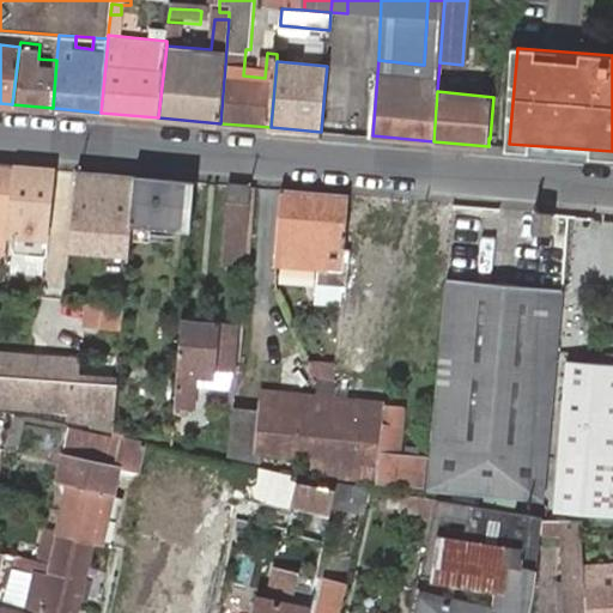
[(0,164),(0,236),(0,240),(0,254),(10,255),(17,165),(0,164)]
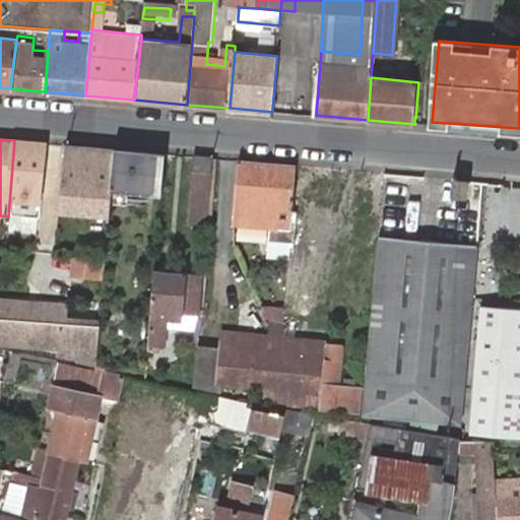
[(48,143),(14,140),(8,216),(7,224),(41,228),(48,143)]
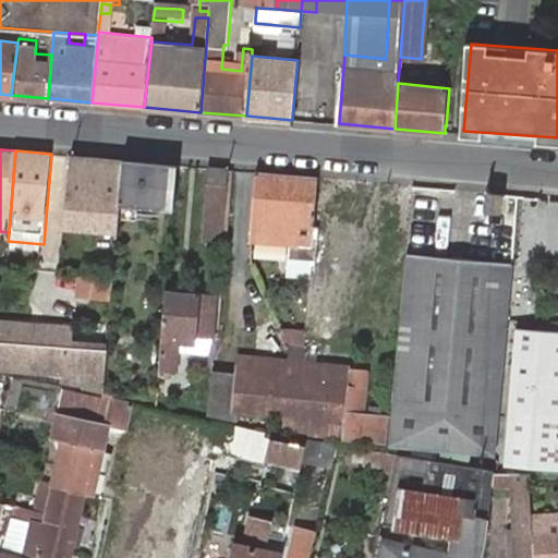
[(124,160),(72,156),(65,226),(118,231),(119,217),(124,160)]
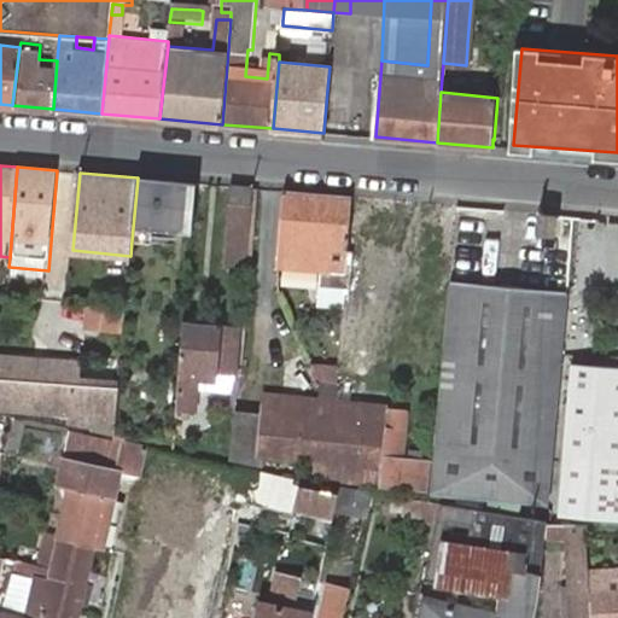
[(138,178),(132,240),(145,243),(146,229),(192,233),(197,184),(138,178)]
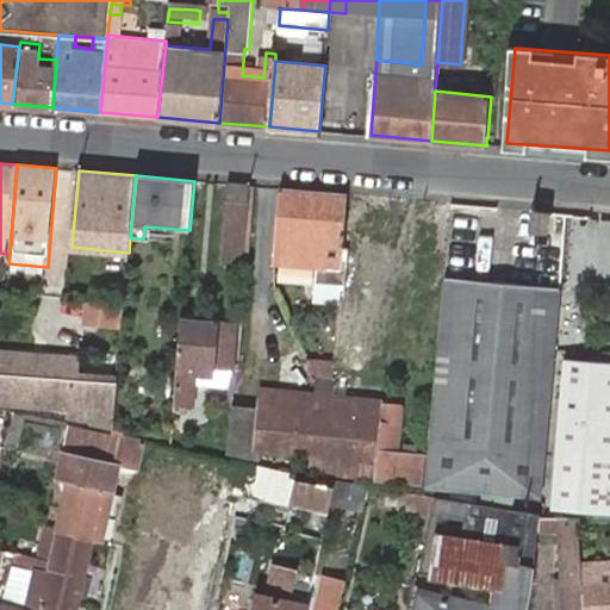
[(242,257),(249,185),(231,184),(224,256),(242,257)]
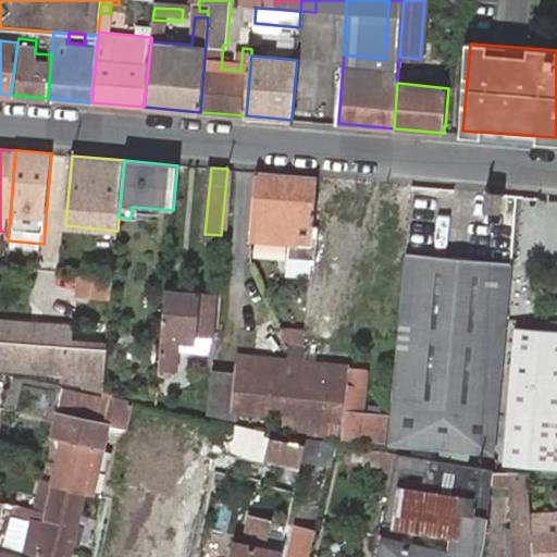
[(317,176),(256,171),(249,242),(310,247),(317,176)]
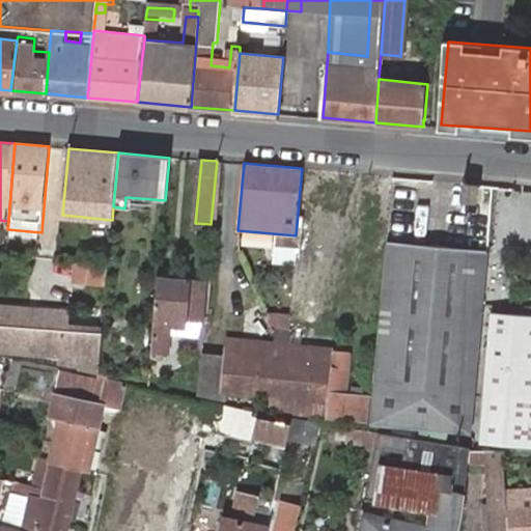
[(480,185),(465,184),(464,199),(478,200),(480,185)]
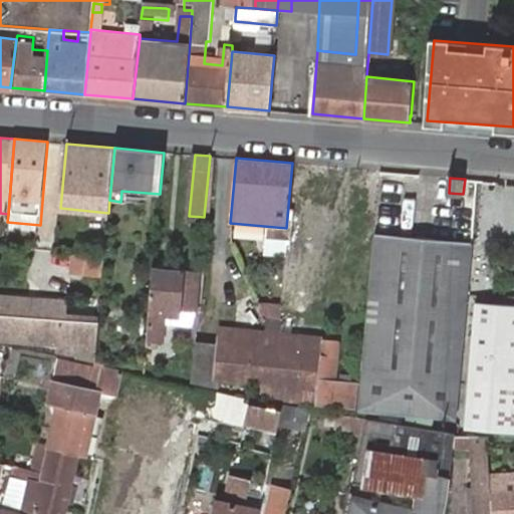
[(471,244),(374,236),(359,406),(455,414),(471,244)]
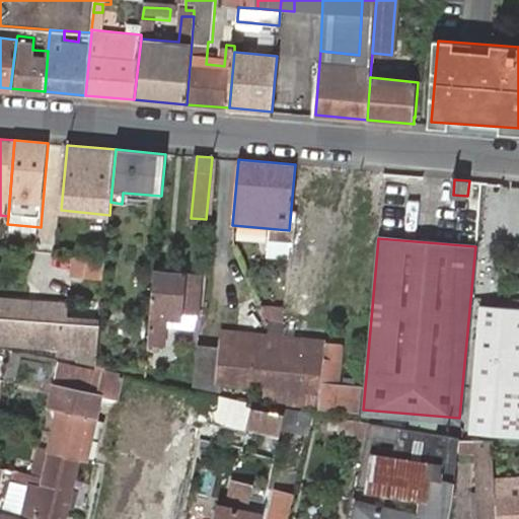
[(105,264),(71,261),(69,280),(103,284),(105,264)]
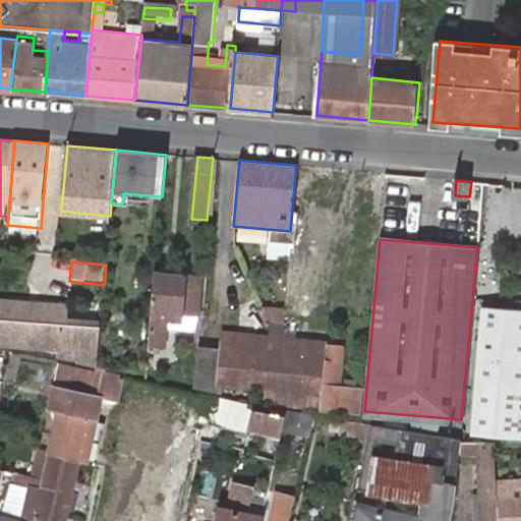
[(155,273),(147,358),(162,359),(163,343),(190,346),(198,314),(203,277),(155,273)]
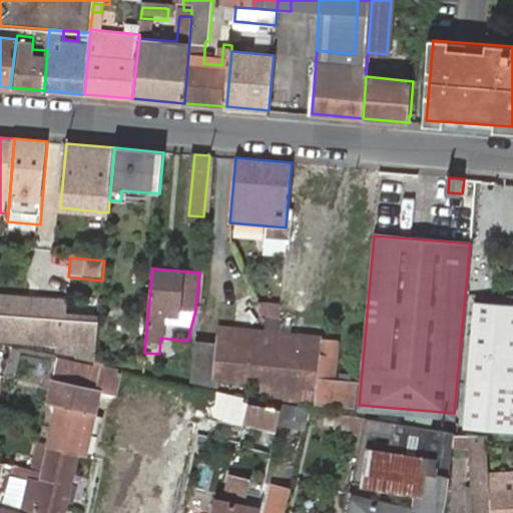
[(261,326),(280,327),(282,303),(263,301),(261,326)]
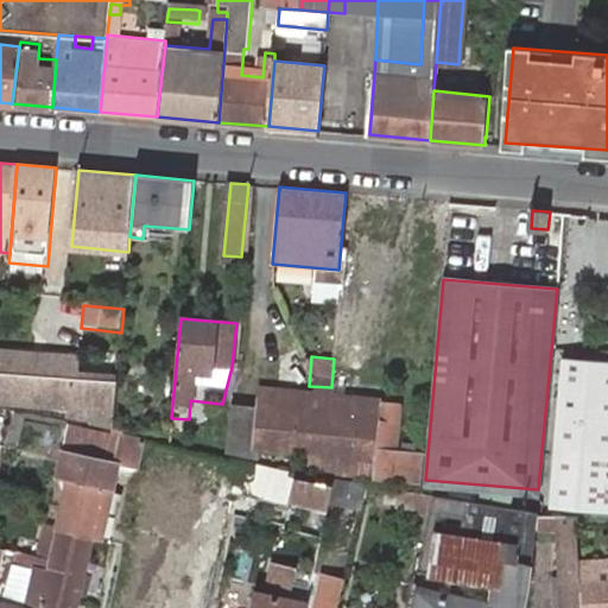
[(0,409),(114,420),(116,388),(76,385),(77,363),(8,358),(8,362),(0,362),(0,409)]
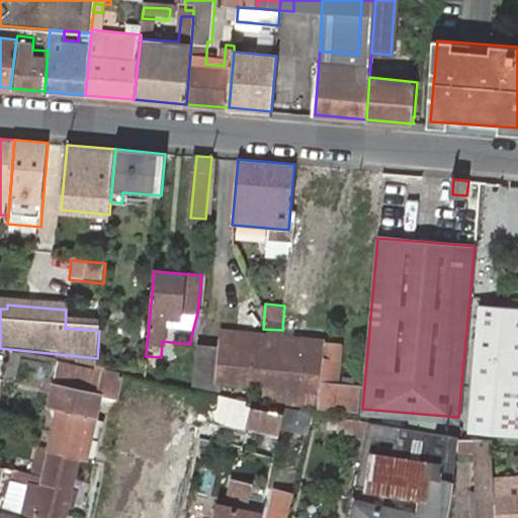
[(517,435),(517,309),(479,306),(465,431),(517,435)]
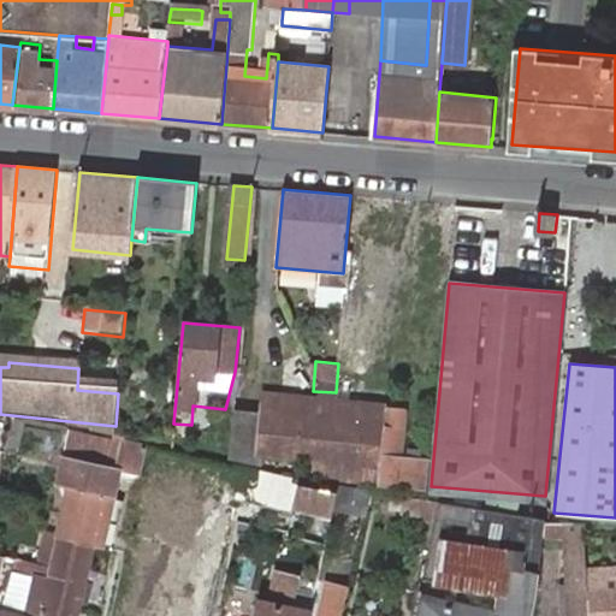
[(265,420),(235,416),(229,463),(247,466),(261,467),(262,457),(379,471),(377,487),(424,492),(427,460),(403,456),(408,414),(356,408),(321,404),(267,397),(265,420)]
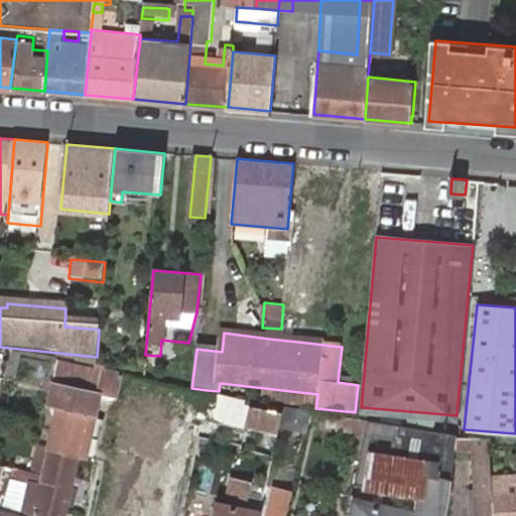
[(12,358),(7,382),(34,389),(40,364),(12,358)]
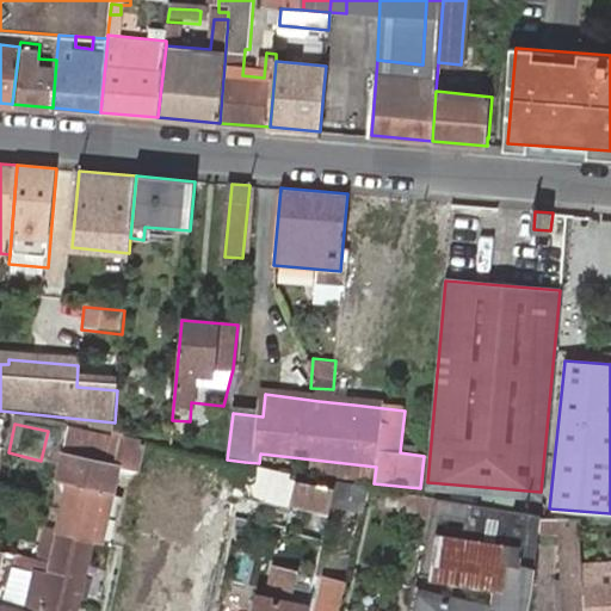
[(73,481),(61,534),(60,537),(91,543),(100,545),(117,469),(124,442),(72,430),(61,479),(73,481)]
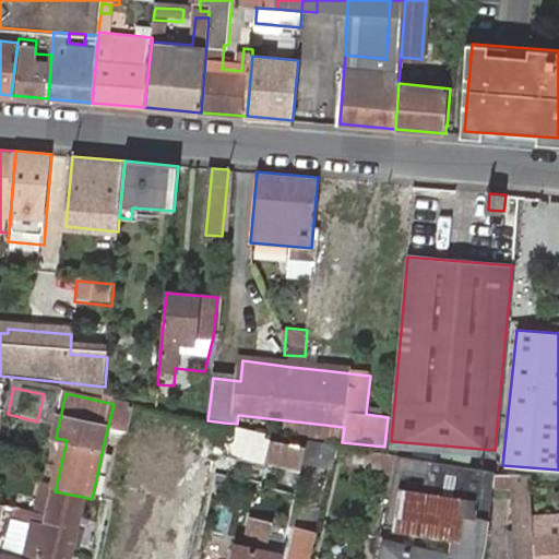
[(135,409),(114,404),(107,429),(130,435),(135,409)]
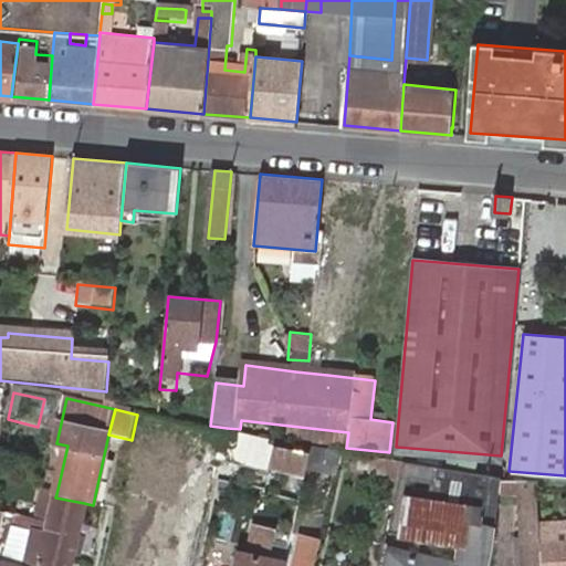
[(134,565),(173,565),(184,512),(202,515),(216,448),(142,433),(116,563),(134,565)]
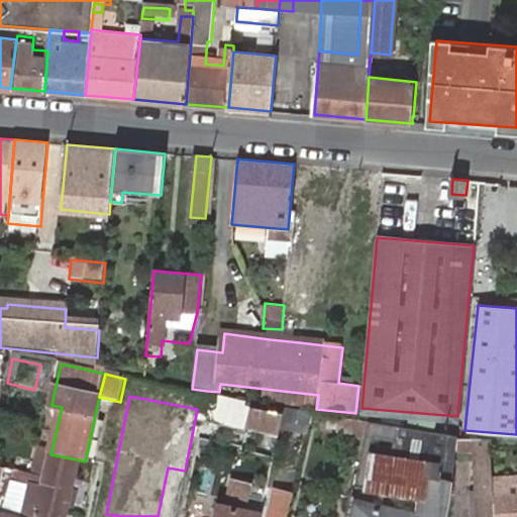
[(283,428),(286,411),(235,399),(230,420),(248,425),(247,428),(281,435),(283,428)]
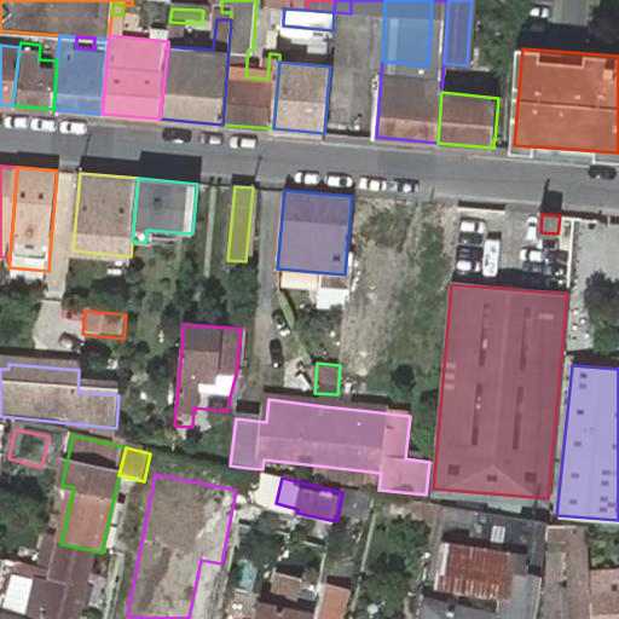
[(261,485),(260,495),(272,497),(273,487),(261,485)]
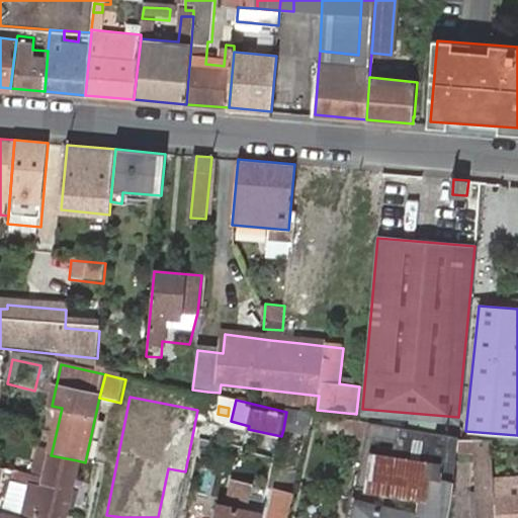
[(312,417),(286,412),(283,429),(308,434),(312,417)]
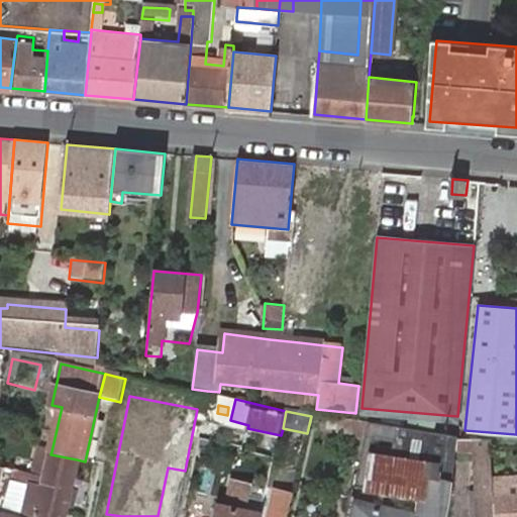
[(337,430),(364,435),(366,422),(339,417),(337,430)]
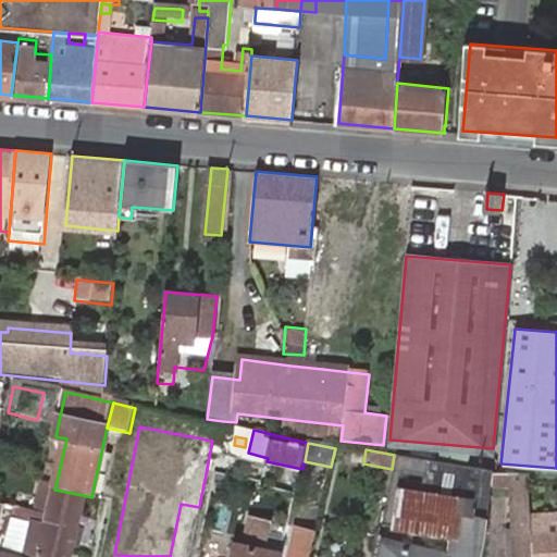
[(489,470),(398,455),(393,479),(428,480),(428,491),(397,490),(396,527),(456,539),(450,556),(409,556),(411,548),(380,541),(375,556),(483,556),(491,521),(490,485),(489,470)]
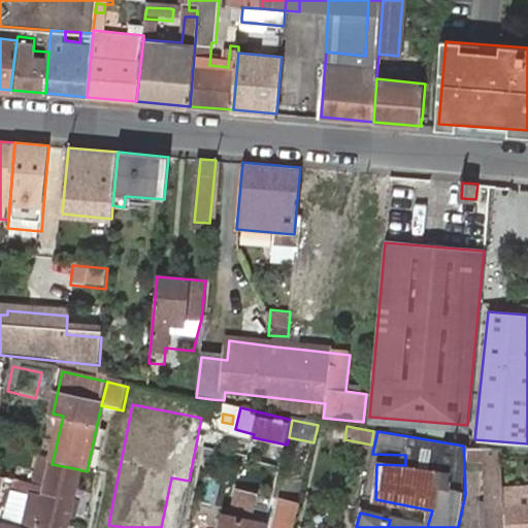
[(222,461),(227,435),(219,433),(212,459),(222,461)]
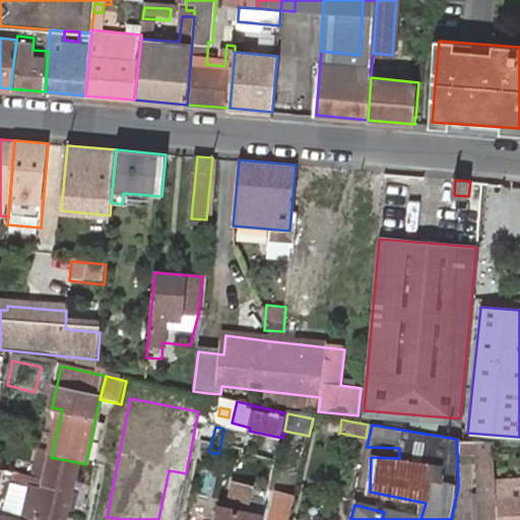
[(240,432),(223,429),(218,454),(235,457),(240,432)]
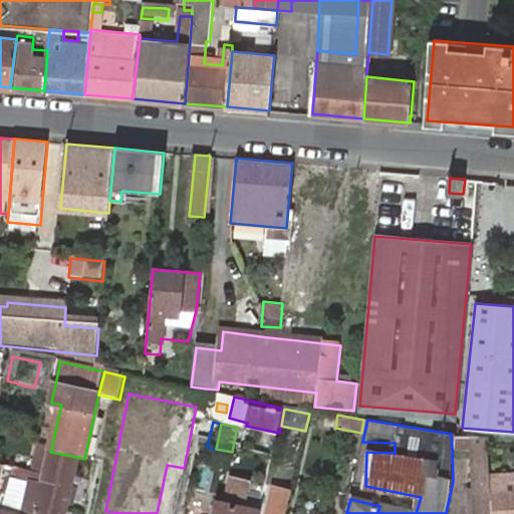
[(492,513),(487,437),(451,434),(452,448),(467,448),(471,513),(492,513)]
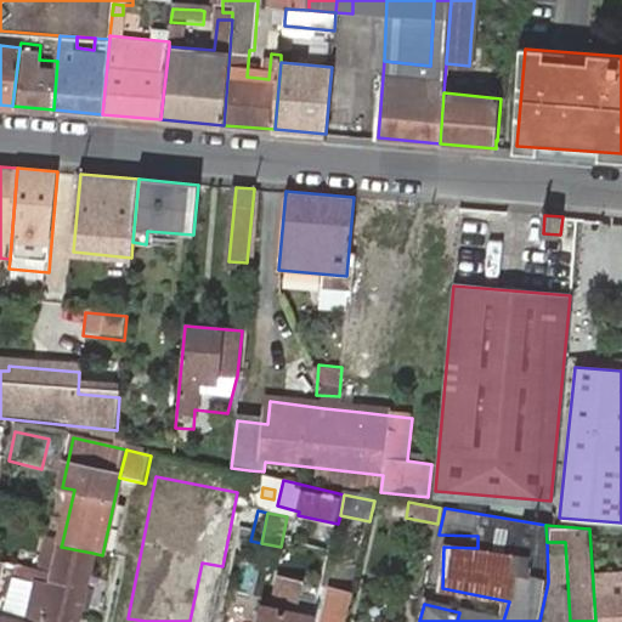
[(55,611),(79,617),(92,553),(61,547),(60,554),(43,550),(39,569),(41,570),(39,582),(60,588),(55,611)]
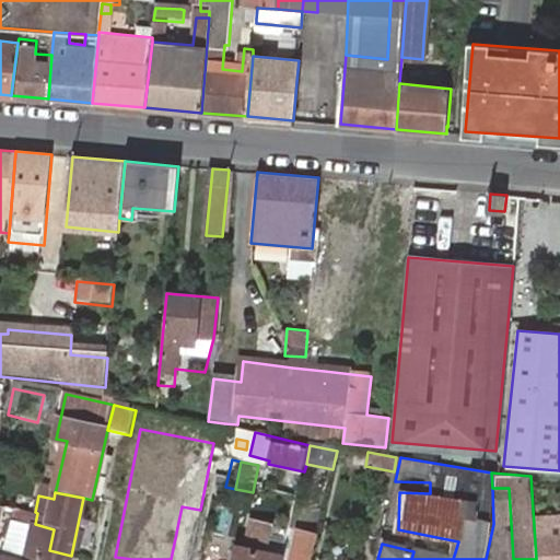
[(37,513),(35,512),(22,510),(20,521),(35,524),(37,513)]
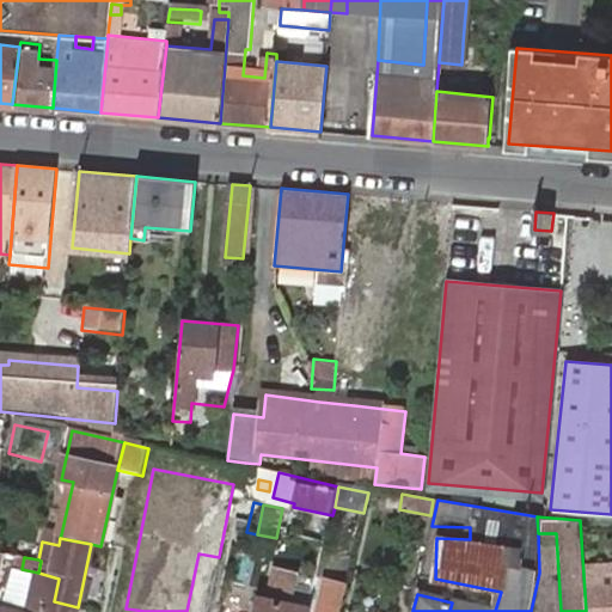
[(22,569),(12,610),(20,611),(29,611),(38,573),(22,569)]
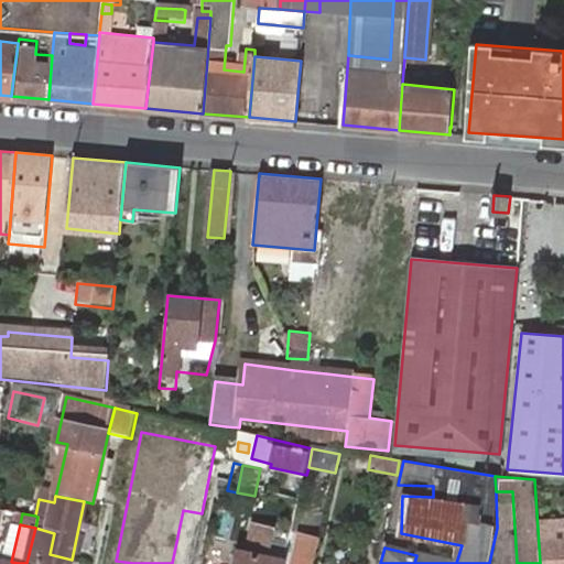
[(284,563),(286,562),(270,559),(277,530),(253,525),(248,554),(236,552),(232,563),(284,563)]
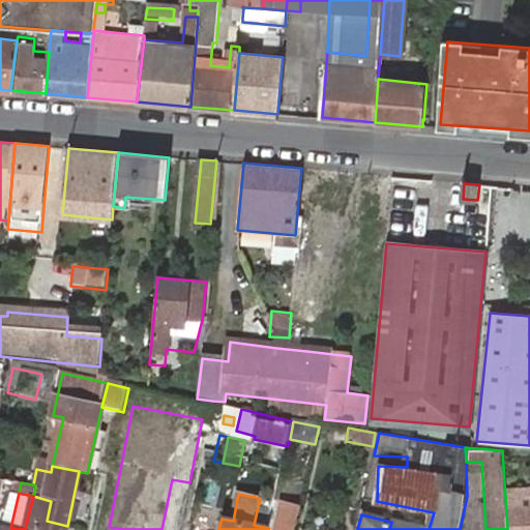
[(0,526),(0,529),(66,529),(67,526),(47,521),(51,501),(33,496),(25,529),(18,529),(10,528),(0,526)]
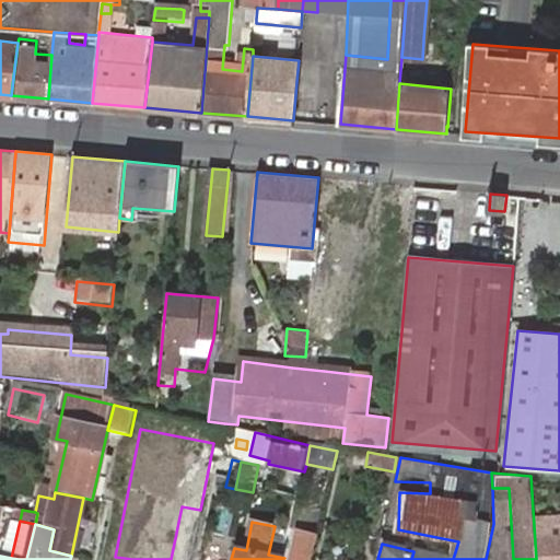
[(312,559),(317,536),(298,531),(291,559),(312,559)]
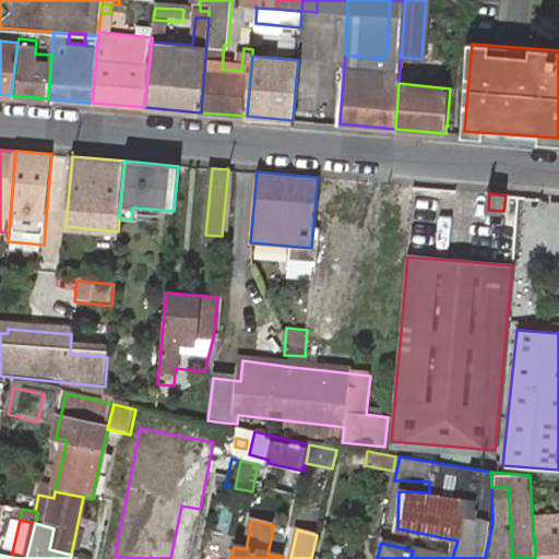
[(558,558),(558,532),(547,533),(549,558),(558,558)]
